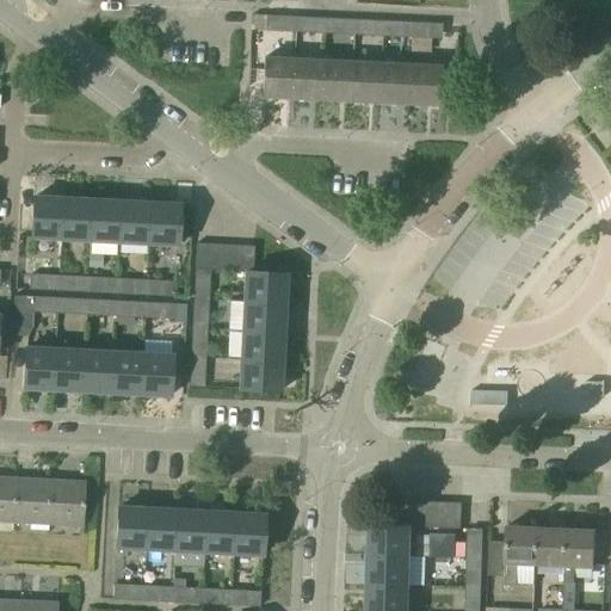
[(250,30),(264,31),(265,16),(251,16),(250,30)]
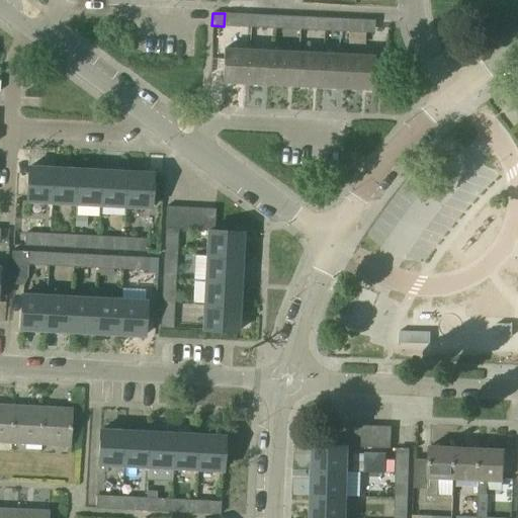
[(241,27),(242,14),(225,13),(224,26),(241,27)]
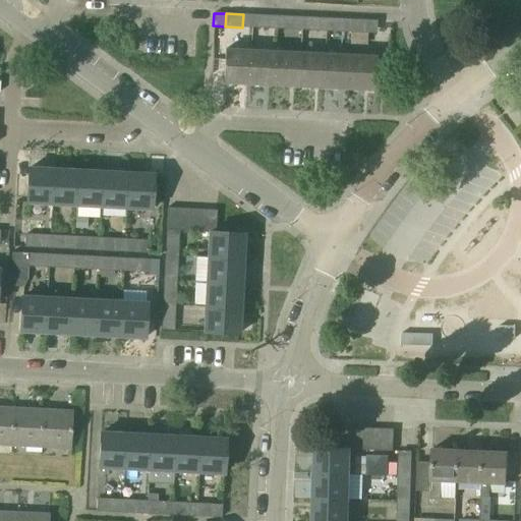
[(250,15),(250,27),(267,29),(268,15),(250,15)]
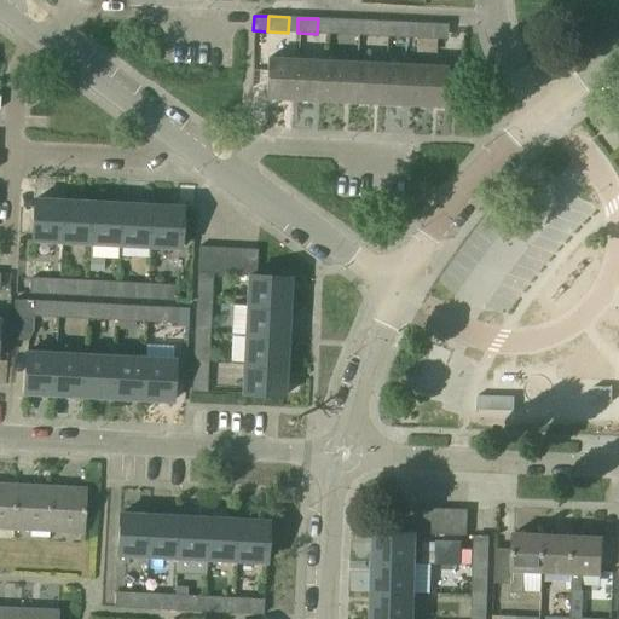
[(348,19),(328,19),(327,34),(347,35),(348,19)]
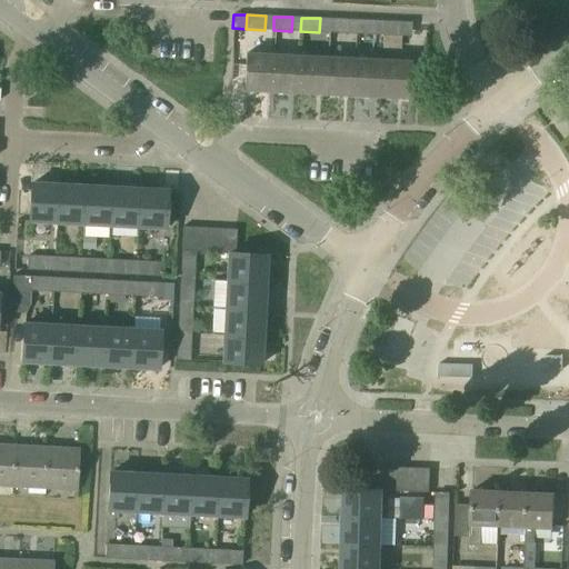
[(347,20),(329,19),(328,33),(346,35),(347,20)]
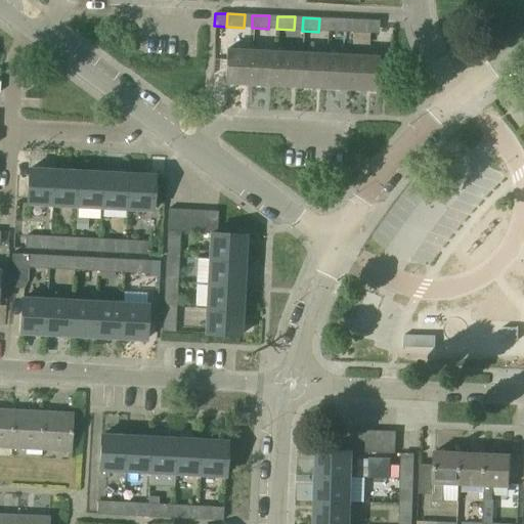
[(345,19),(328,18),(326,32),(344,33),(345,19)]
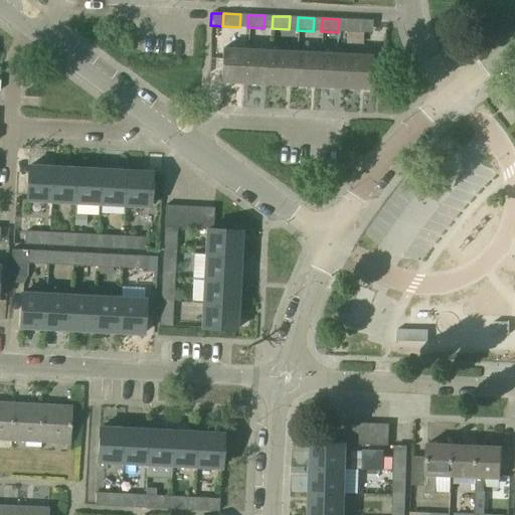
[(363,20),(347,19),(346,32),(363,33),(363,20)]
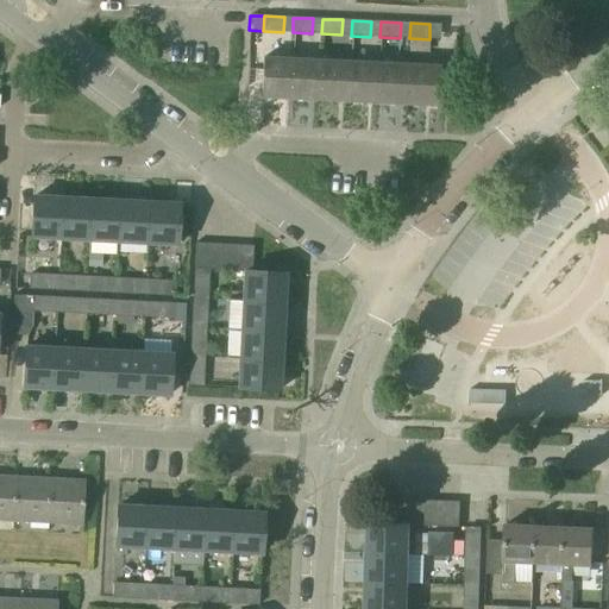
[(259,99),(289,100),(290,83),(292,60),(262,58),(259,99)]
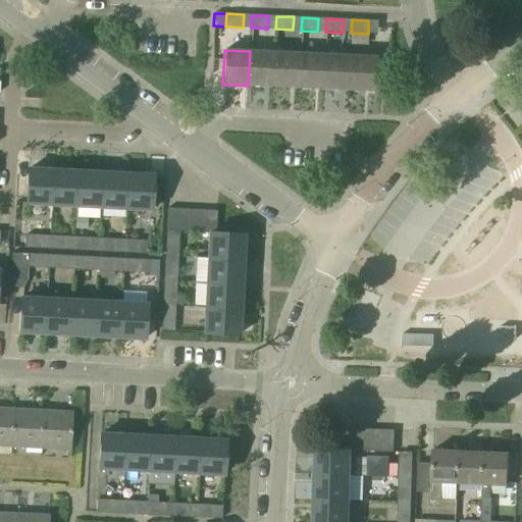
[(248,86),(272,88),(273,72),(274,53),(250,51),(249,71),(248,86)]
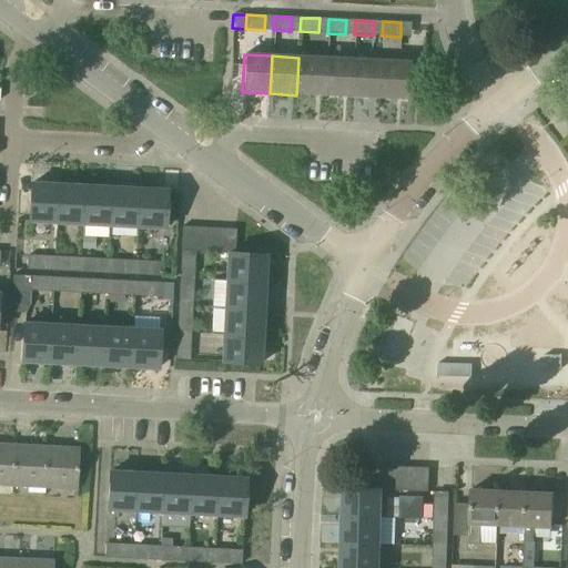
[(296,95),(324,97),(325,80),(326,59),(298,58),(297,79),(296,95)]
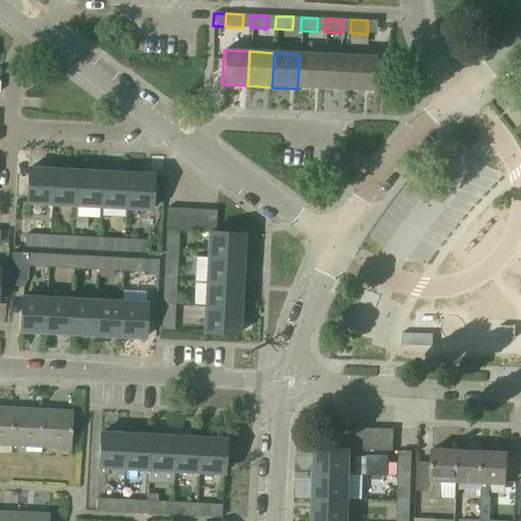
[(297,89),(322,90),(323,74),(324,55),(299,54),(298,73),(297,89)]
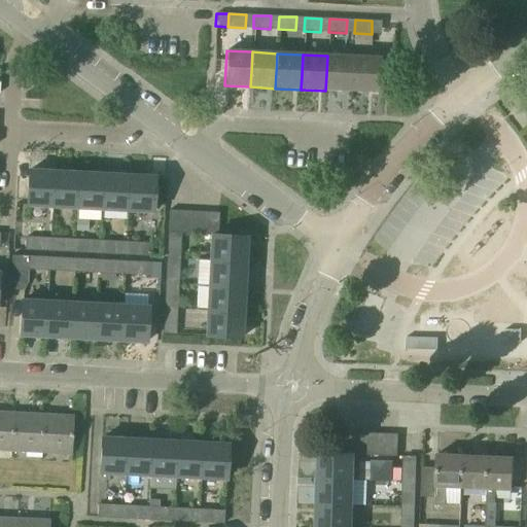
[(325,91),(351,93),(352,77),(353,57),(327,56),(326,75),(325,91)]
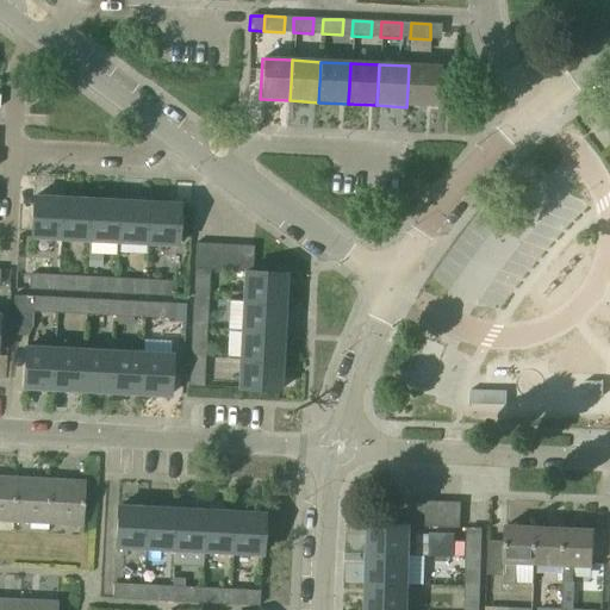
[(408,89),(406,107),(435,109),(437,68),(409,66),(408,89)]
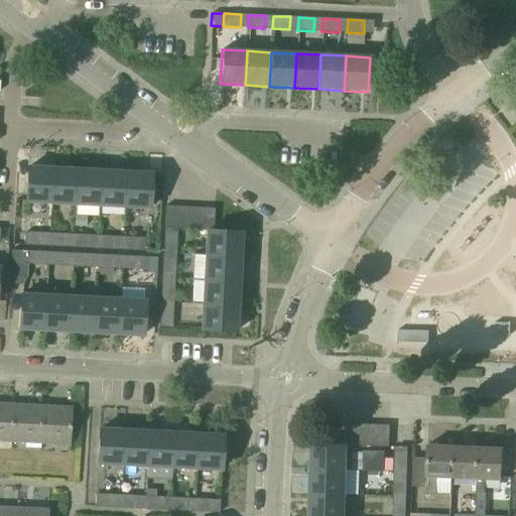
[(25,201),(49,203),(50,169),(26,167),(25,201)]
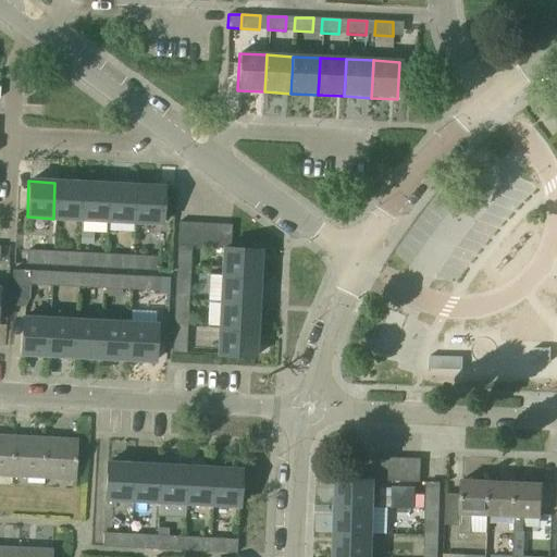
[(54,183),(53,219),(78,220),(79,184),(54,183)]
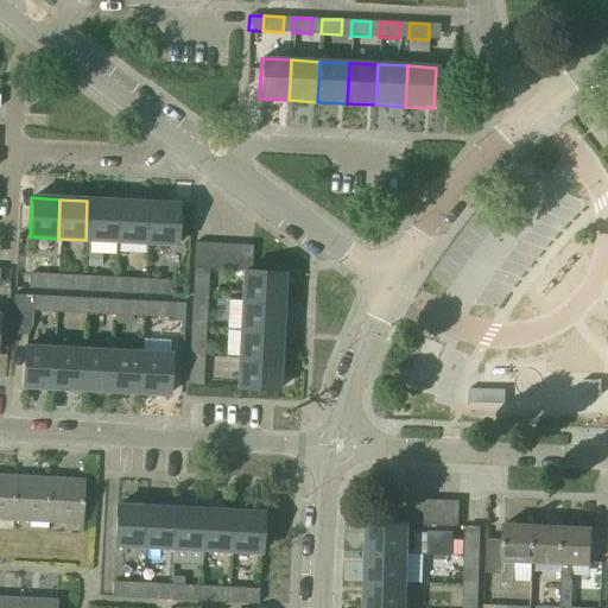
[(86,240),(115,241),(116,202),(87,201),(86,240)]
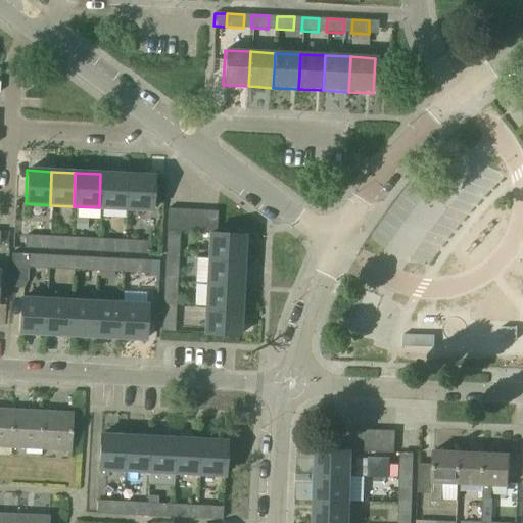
[(100,174),(99,207),(125,208),(126,175),(100,174)]
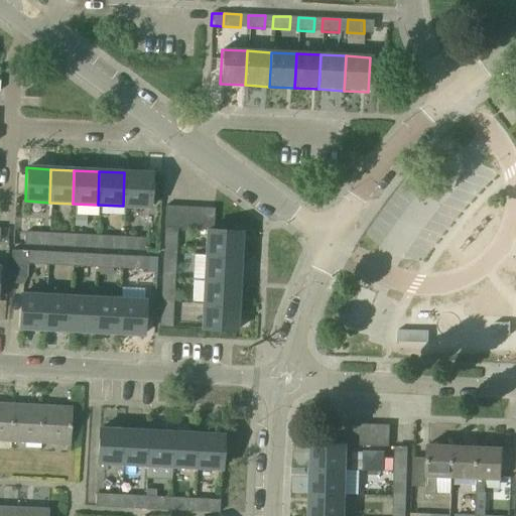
[(124,172),(123,206),(148,208),(150,174),(124,172)]
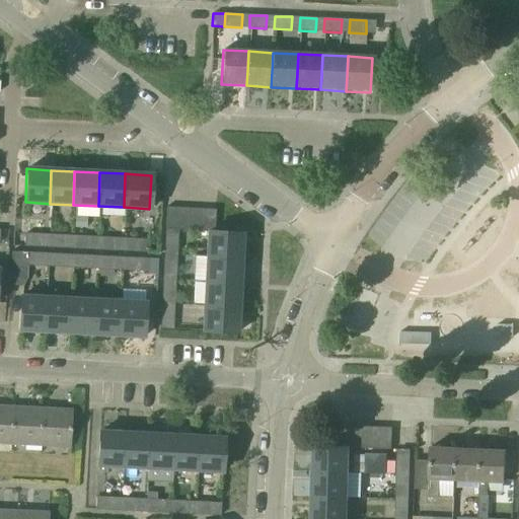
[(165,208),(164,229),(176,230),(177,208),(165,208)]
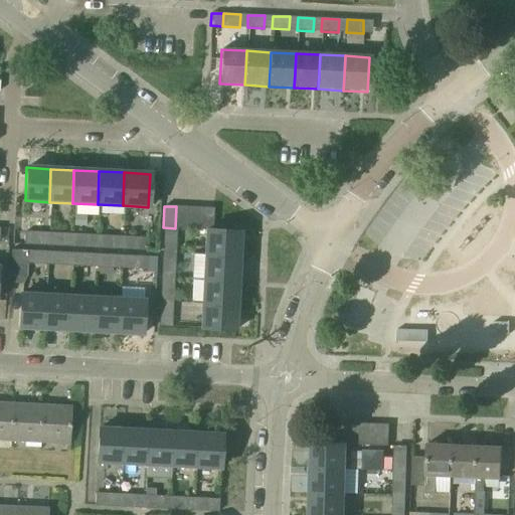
[(176,206),(175,228),(176,228),(187,229),(188,207),(184,207),(176,206)]
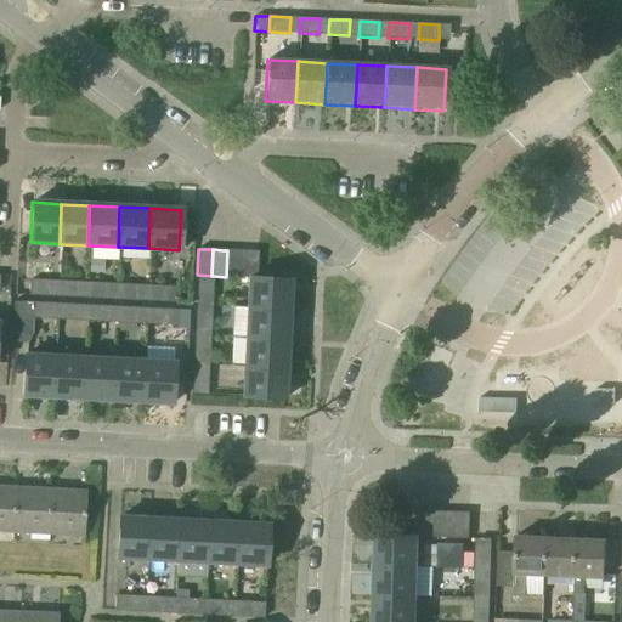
[(227,250),(226,277),(241,277),(242,252),(231,250),(227,250)]
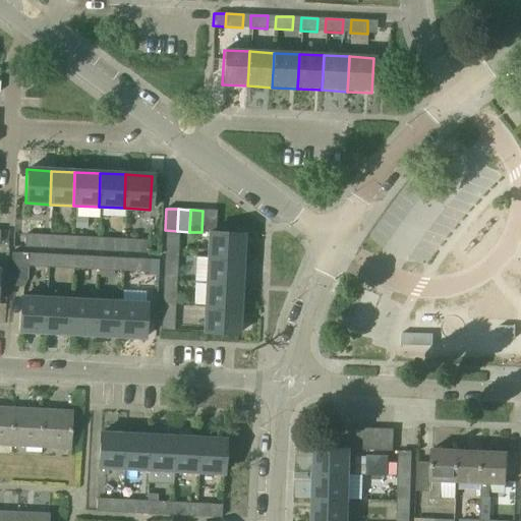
[(203,211),(201,232),(208,233),(214,233),(215,211),(203,211)]
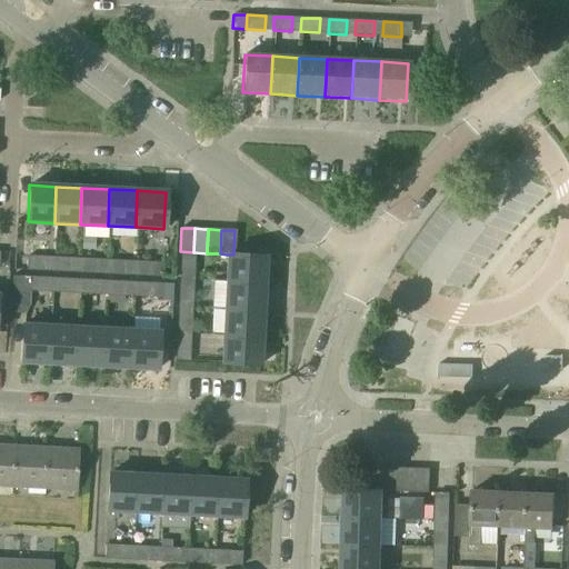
[(180,251),(179,281),(193,281),(195,252),(180,251)]
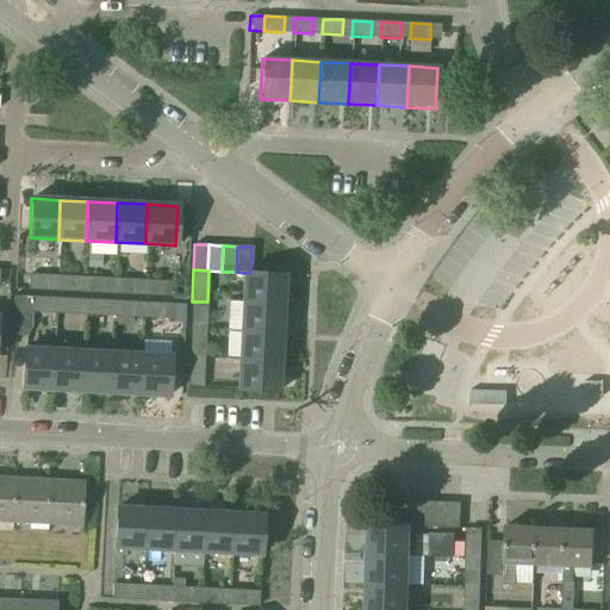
[(242,304),(282,306),(284,274),(250,273),(243,273),(242,304)]
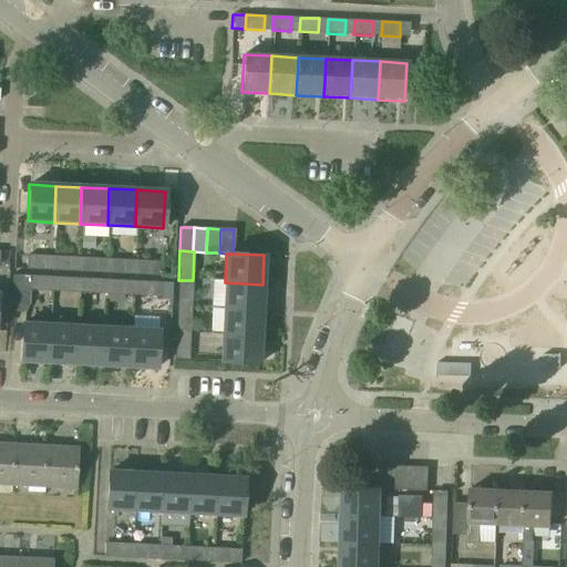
[(26,269),(51,270),(52,256),(27,255),(26,269)]
